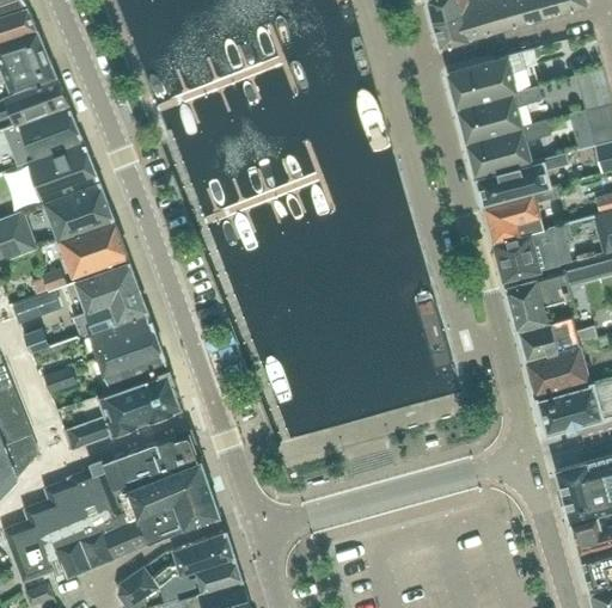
[(0,0),(0,17),(28,8),(24,0),(0,0)]
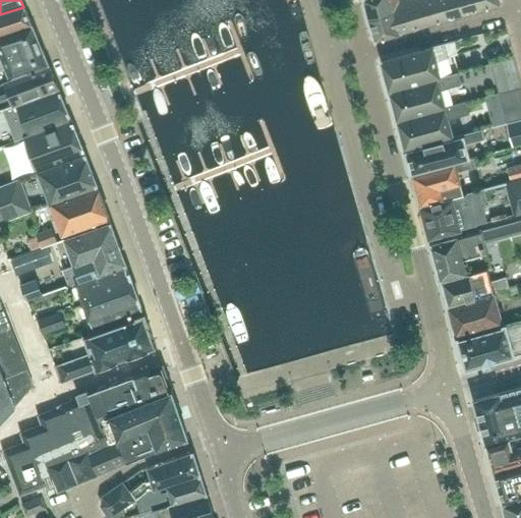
[(364,0),(370,19),(400,11),(397,0),(364,0)]
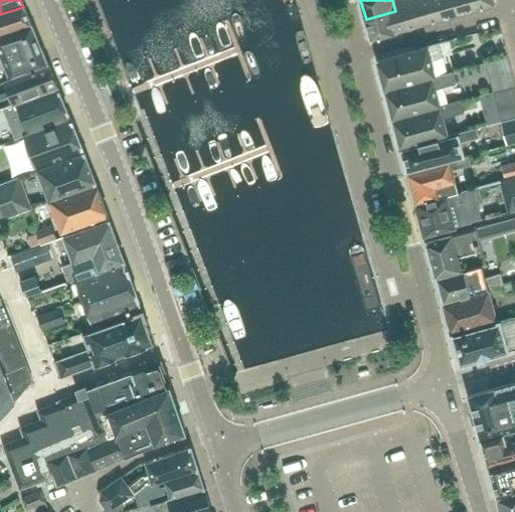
[(422,27),(414,0),(400,0),(398,1),(406,31),(422,27)]
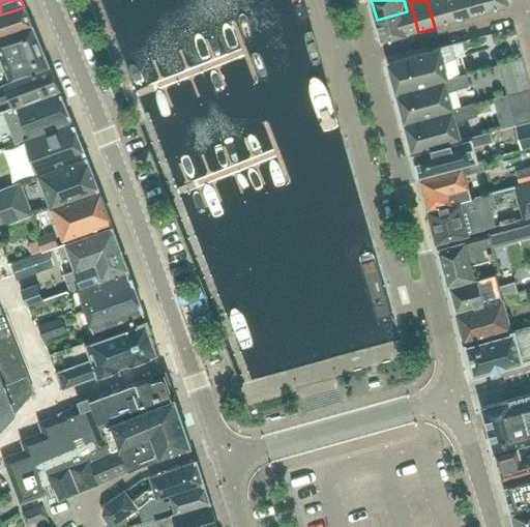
[(427,0),(435,28),(453,23),(446,0),(427,0)]
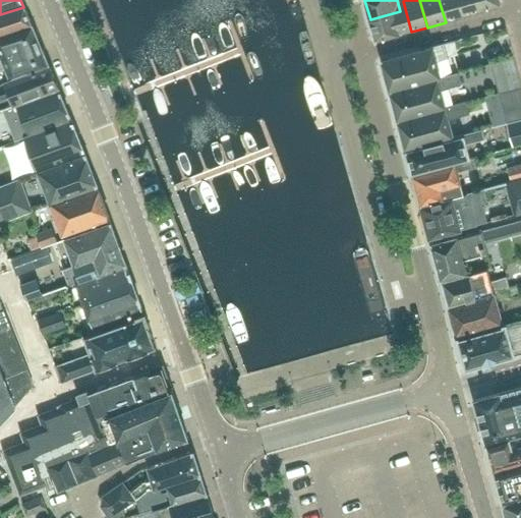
[(439,0),(446,22),(463,18),(458,0),(439,0)]
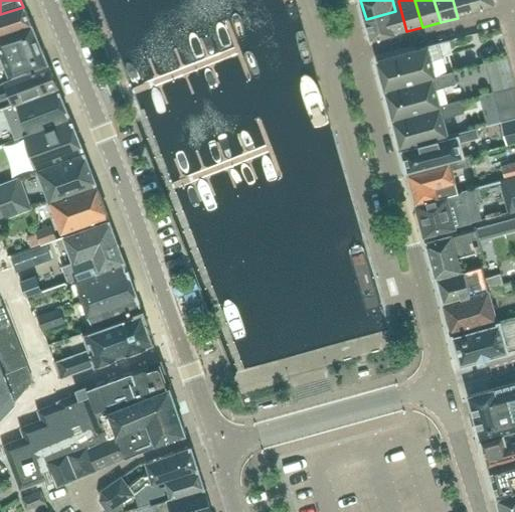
[(453,0),(458,18),(476,13),(472,0),(453,0)]
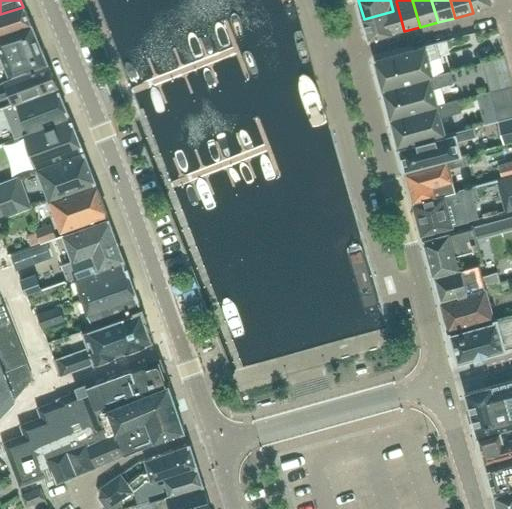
[(469,0),(473,13),(491,8),(489,0),(469,0)]
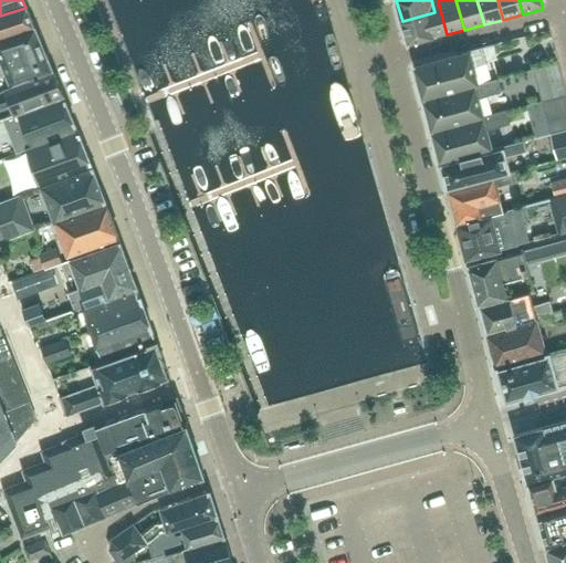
[(25,8),(0,16),(0,40),(34,30),(25,8)]
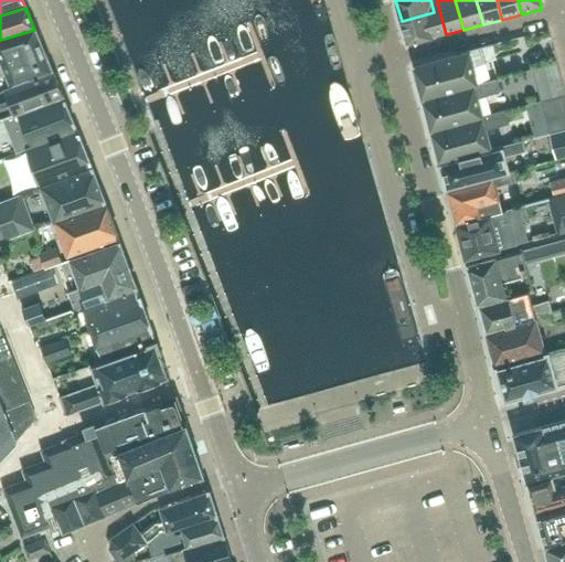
[(434,12),(402,21),(408,45),(440,36),(434,12)]
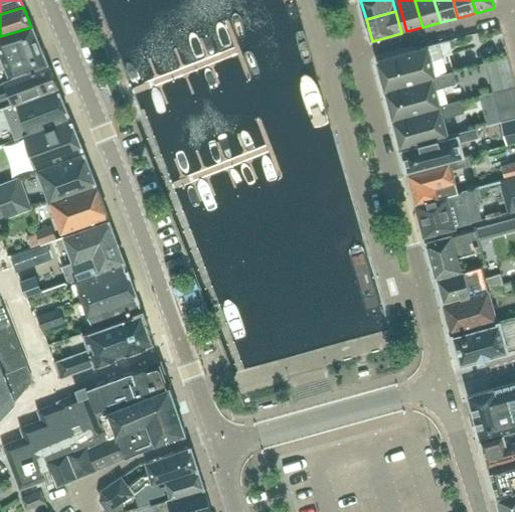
[(0,36),(0,54),(1,58),(39,46),(31,27),(0,36)]
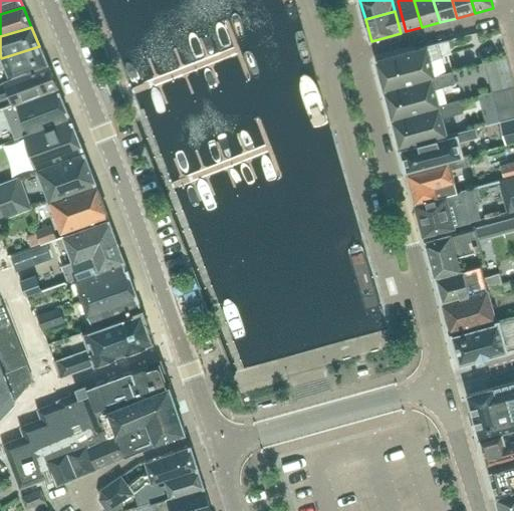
[(375,61),(384,91),(435,78),(430,62),(441,59),(437,45),(375,61)]
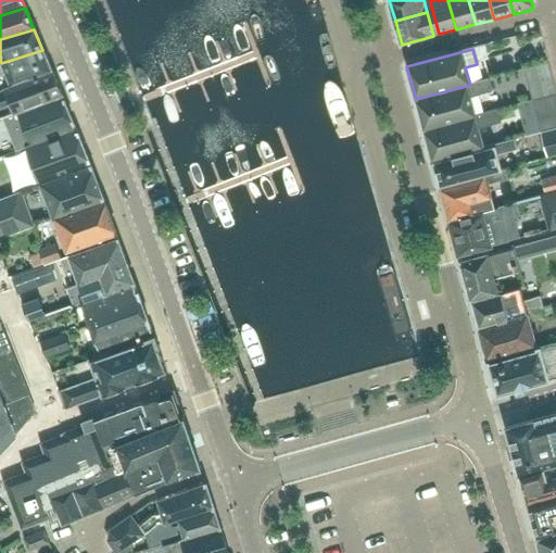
[(0,63),(0,77),(7,75),(11,85),(29,77),(30,80),(52,72),(42,50),(1,63),(0,63)]
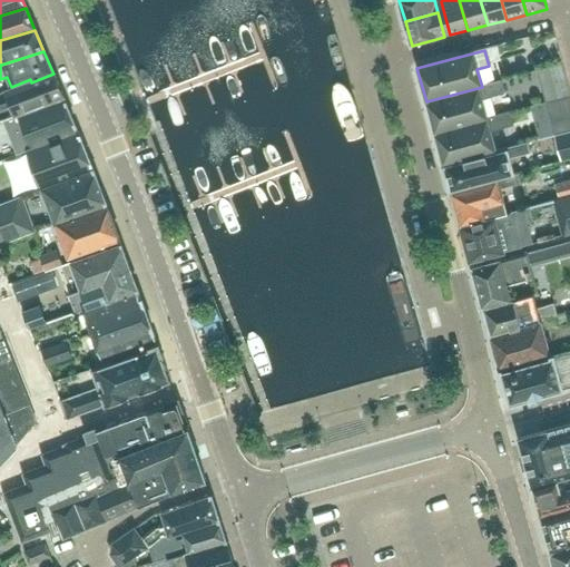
[(546,104),(569,97),(569,94),(562,66),(537,72),(546,104)]
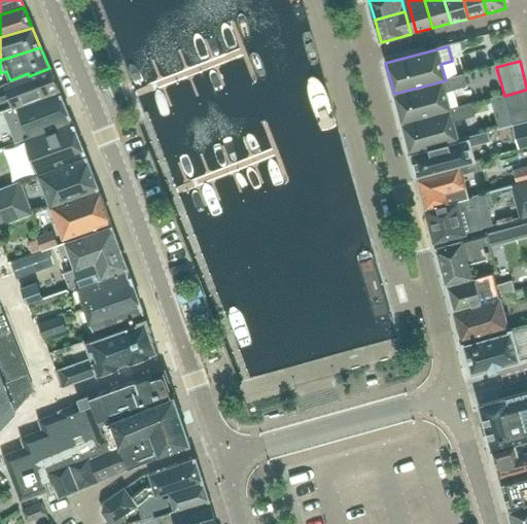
[(0,112),(5,111),(59,91),(49,68),(29,76),(5,85),(9,96),(0,99),(0,112)]
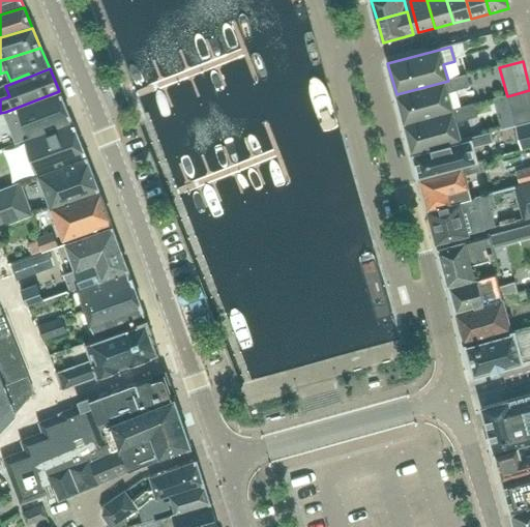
[(404,123),(451,111),(447,94),(469,88),(466,76),(448,81),(396,94),(404,123)]
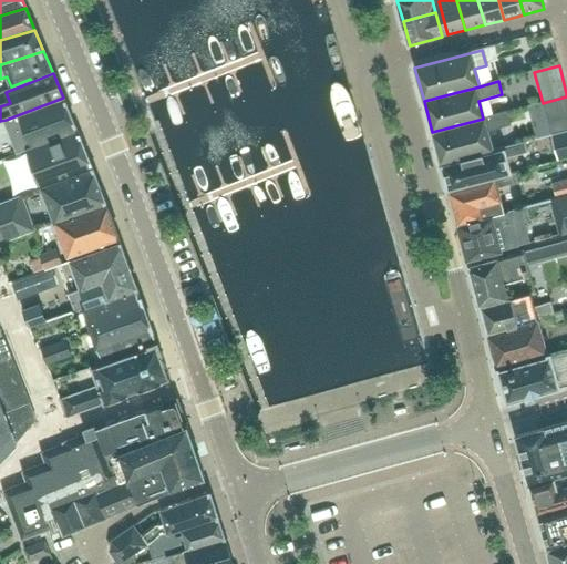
[(566,96),(543,103),(552,136),(566,132),(566,96)]
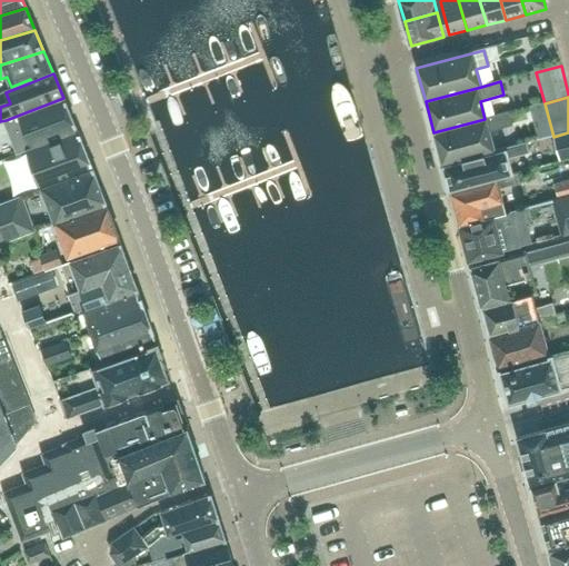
[(20,156),(78,132),(63,98),(6,120),(20,156)]
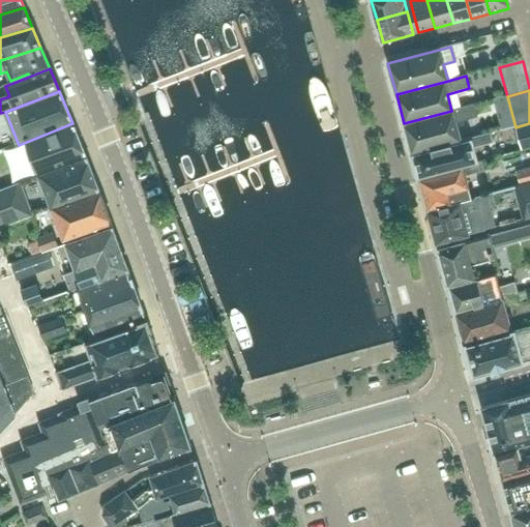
[(411,153),(460,142),(455,124),(477,118),(474,106),(451,111),(404,123),(411,153)]
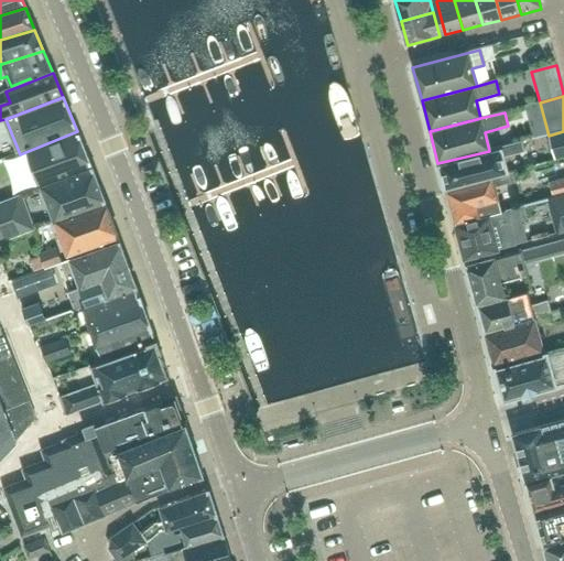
[(44,180),(38,182),(41,189),(91,169),(77,131),(32,150),(44,180)]
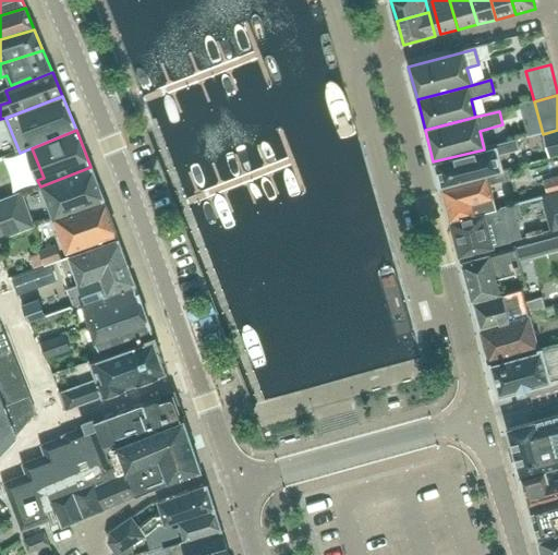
[(557,130),(543,134),(548,159),(557,156),(557,130)]
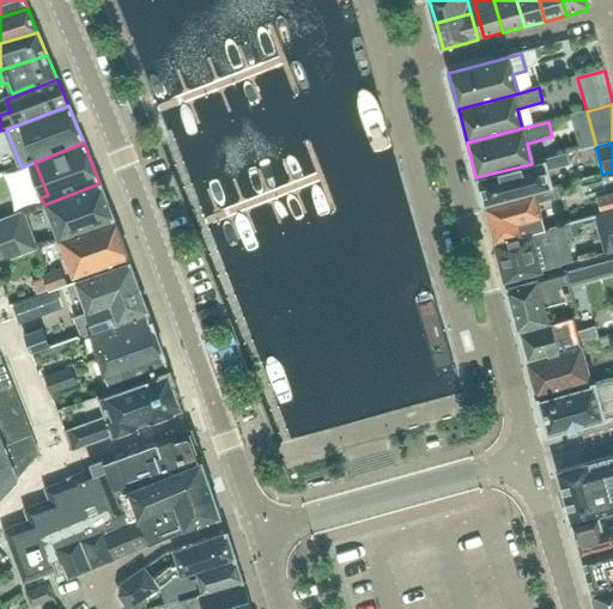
[(532,164),(475,177),(484,206),(534,193),(551,188),(547,172),(570,166),(566,154),(532,164)]
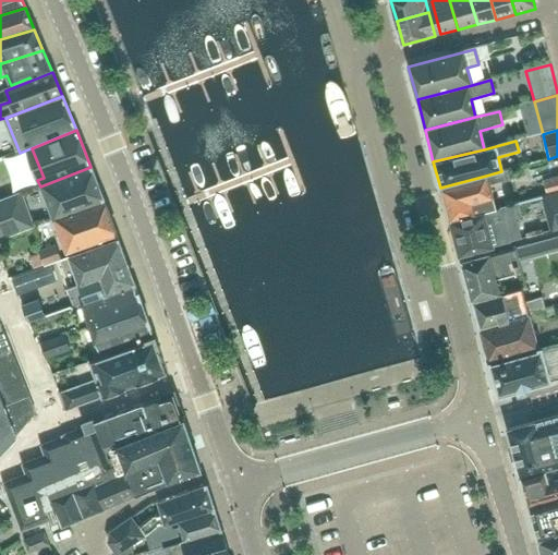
[(52,219),(104,201),(91,167),(40,186),(52,219)]
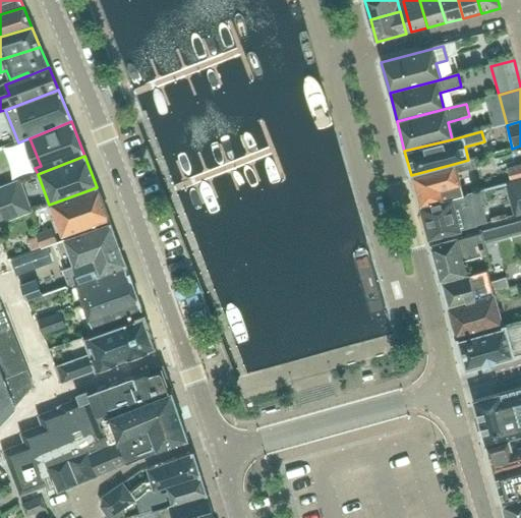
[(474,169),(472,159),(468,160),(454,164),(411,175),(420,207),(463,195),(457,174),(474,169)]
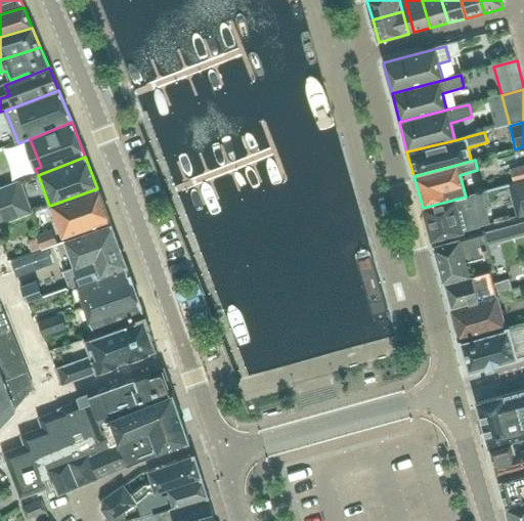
[(513,184),(523,181),(523,167),(510,171),(513,184)]
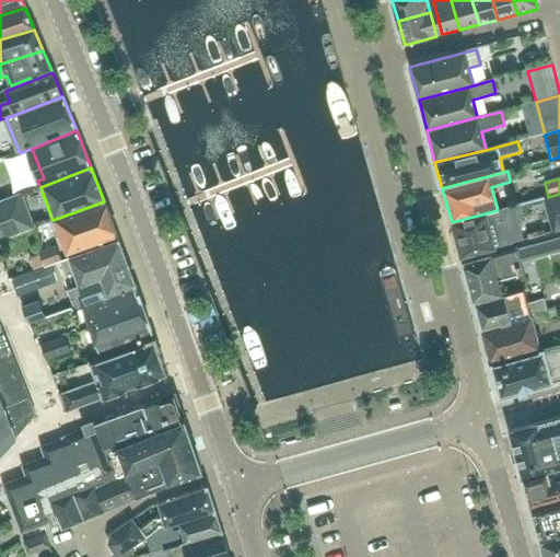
[(559,194),(548,197),(543,199),(551,234),(559,231),(559,194)]
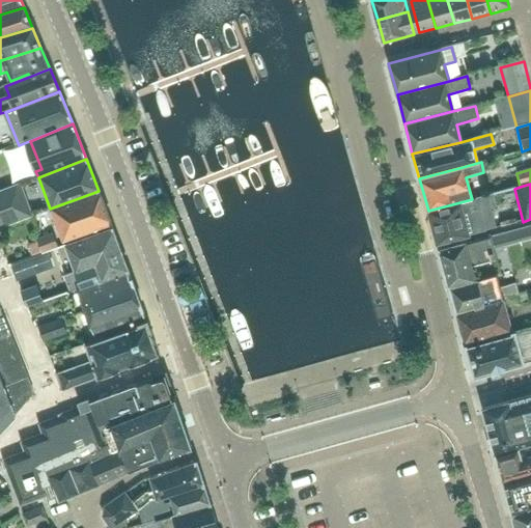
[(0,229),(32,218),(20,185),(0,191),(0,229)]
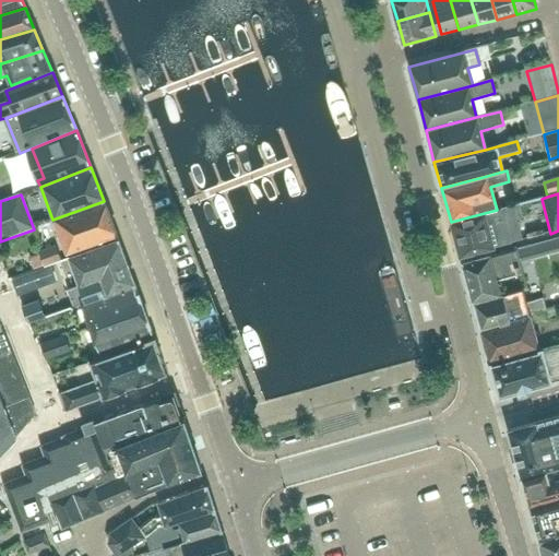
[(62,256),(117,236),(104,201),(52,220),(63,248),(60,250),(62,256)]
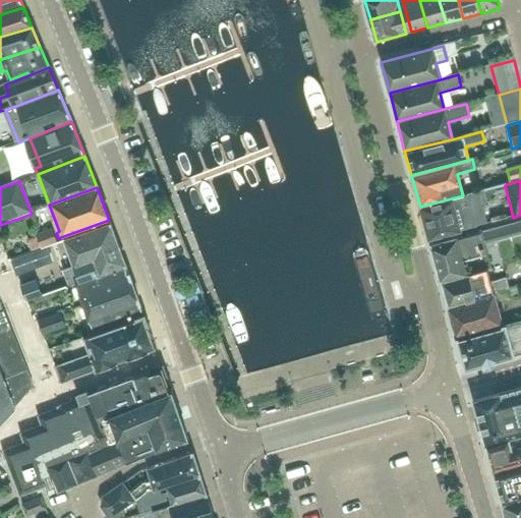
[(429,238),(460,231),(470,229),(466,212),(486,207),(482,190),(470,193),(463,195),(420,207),(429,238)]
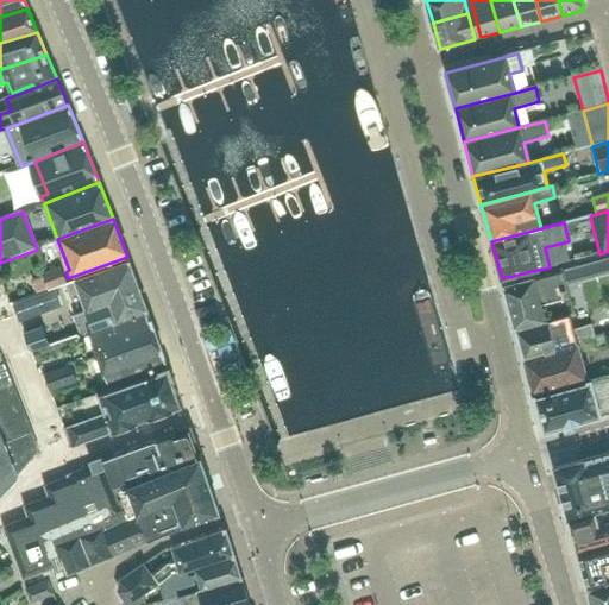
[(608,259),(564,273),(569,295),(578,292),(576,284),(608,273),(608,259)]
